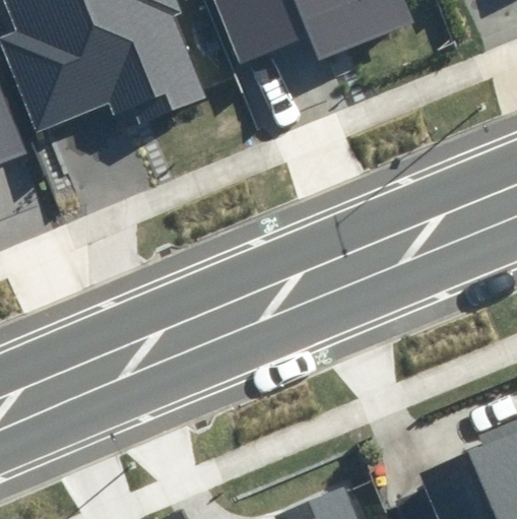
[(7,0),(19,29),(0,37),(37,129),(111,100),(123,130),(206,96),(175,16),(184,13),(178,0),(7,0)]
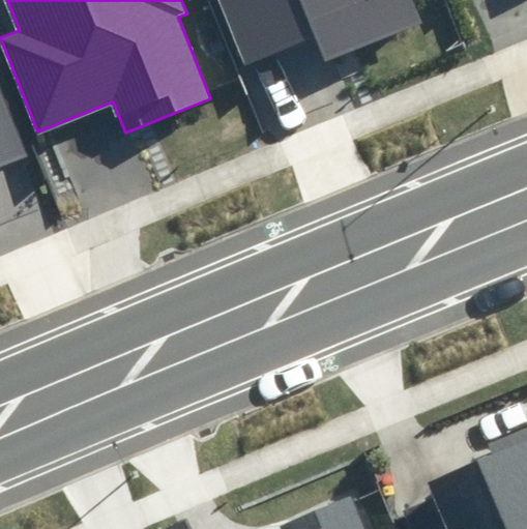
[(208,0),(238,70),(312,40),(320,62),(416,23),(407,0),(208,0)]
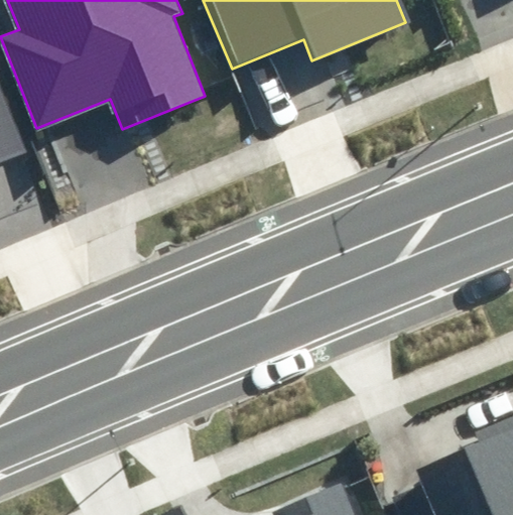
[(0,162),(25,153),(0,90),(0,162)]
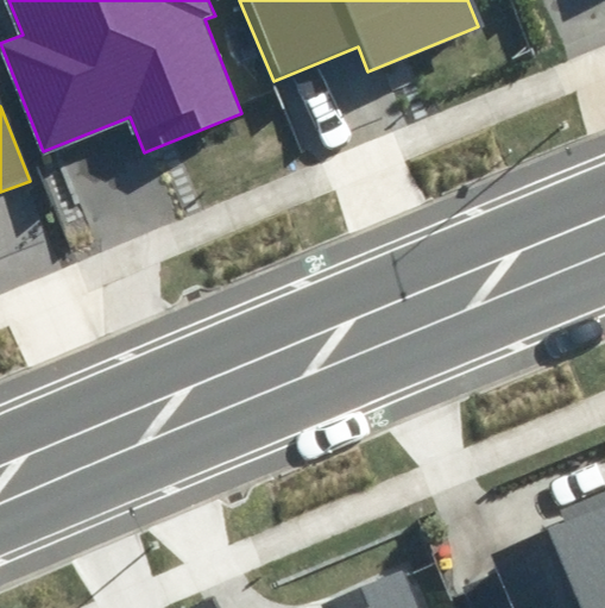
[(496,575),(462,589),(471,607),(604,607),(604,491),(558,512),(563,525),(489,556),(496,575)]
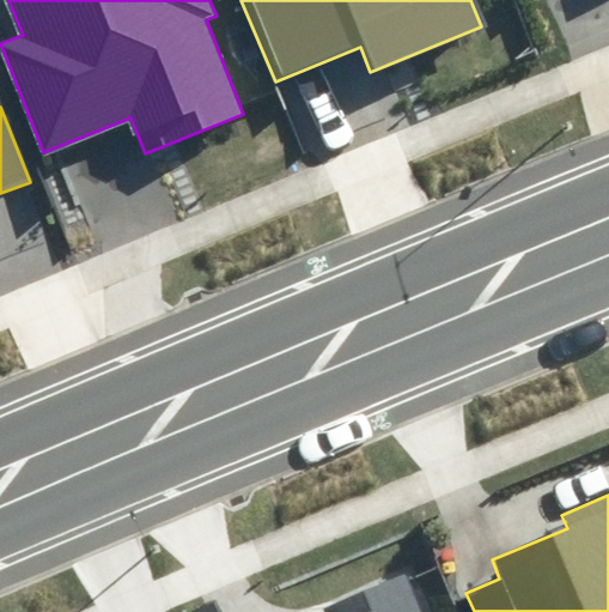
[(419,611),(403,577),(322,611),(419,611)]
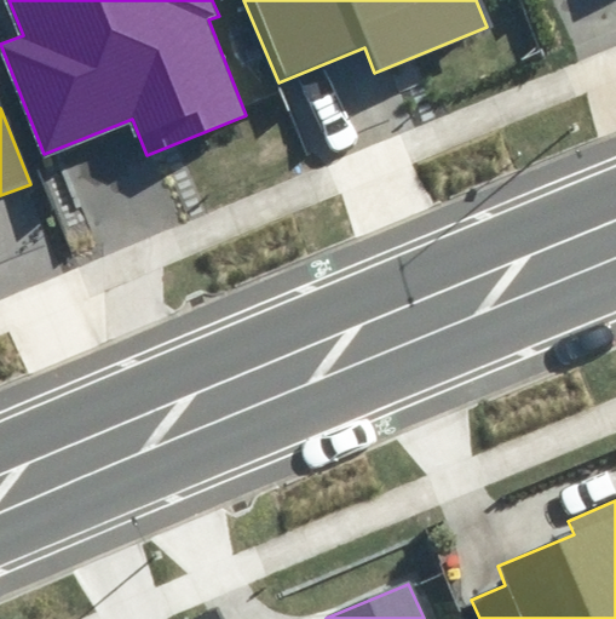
All buildings are outlined.
